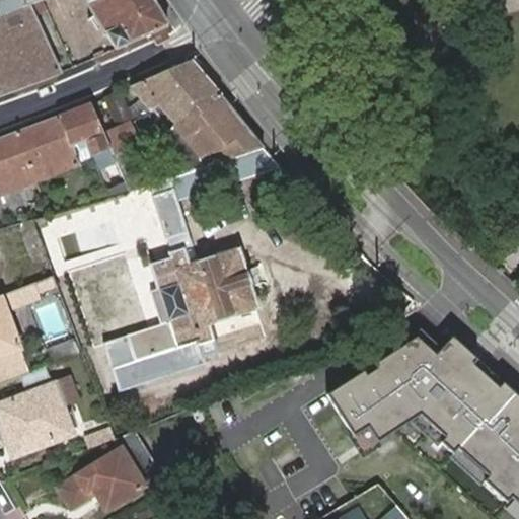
[(0,93),(61,71),(33,15),(49,8),(44,0),(41,0),(4,14),(0,15),(0,93)]
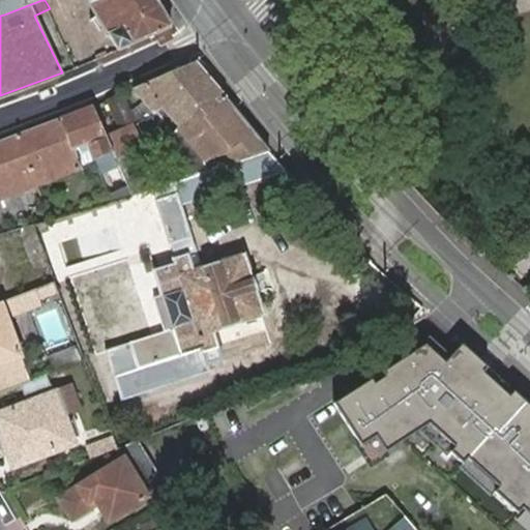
[(0,0),(0,4),(4,15),(41,0),(0,0)]
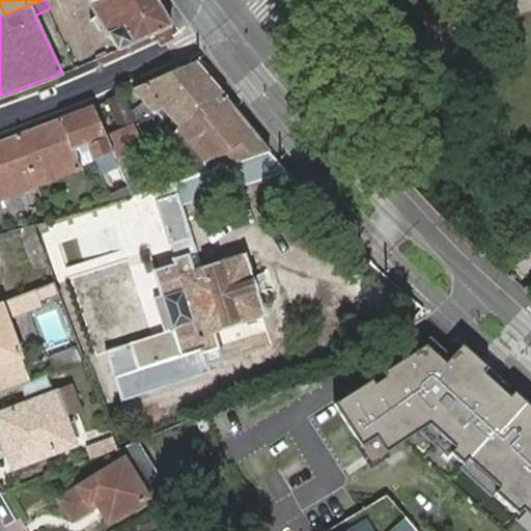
[(90,0),(119,49),(174,26),(159,0),(90,0)]
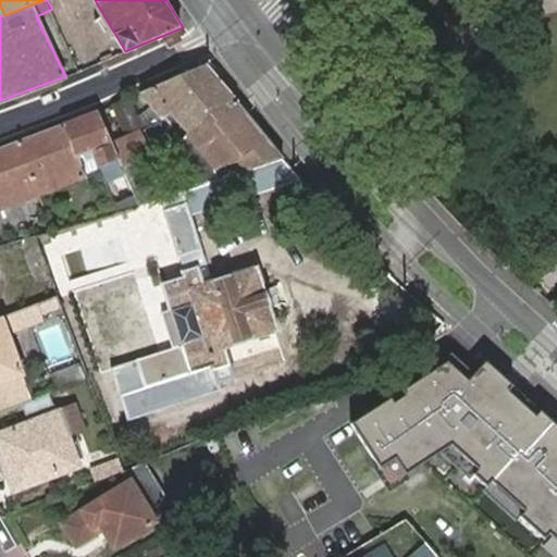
[(206,65),(112,106),(126,135),(145,126),(158,114),(163,120),(171,113),(189,133),(207,119),(213,124),(238,102),(206,65)]
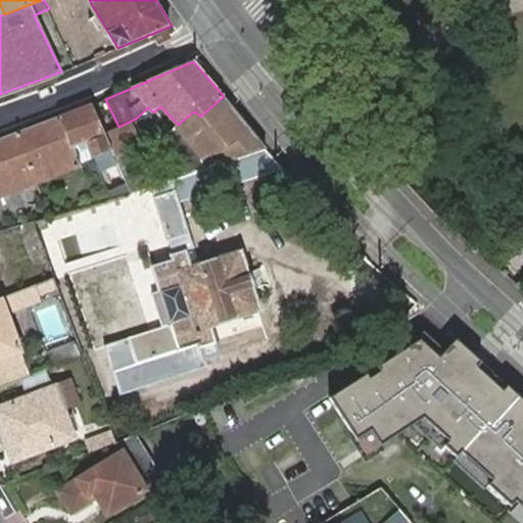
[(210,156),(214,167),(244,156),(268,148),(224,96),(200,116),(194,111),(178,125),(170,132),(176,137),(181,133),(188,140),(178,150),(192,165),(197,160),(210,156)]
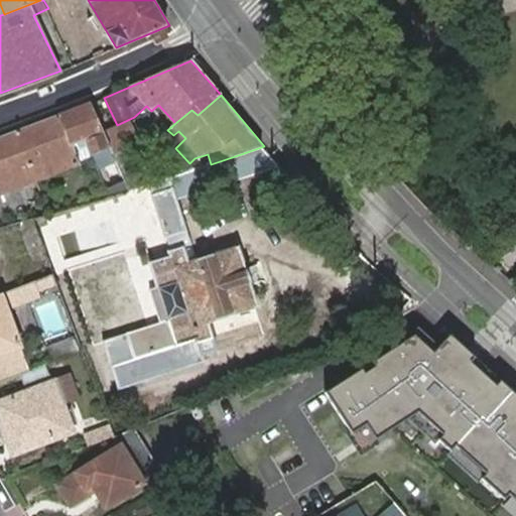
[(91,104),(58,116),(73,154),(87,149),(89,154),(109,146),(104,134),(91,104)]
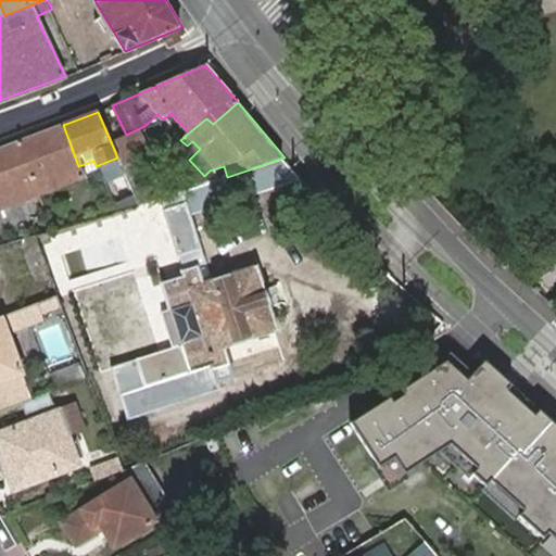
[(63,125),(21,141),(40,193),(84,177),(78,166),(63,125)]
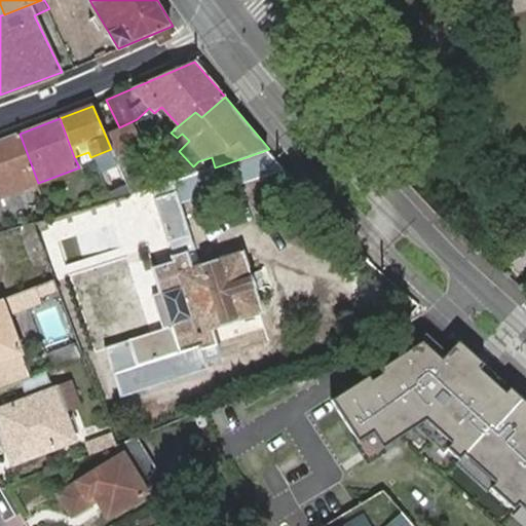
[(106,137),(111,149),(114,156),(138,146),(129,129),(106,137)]
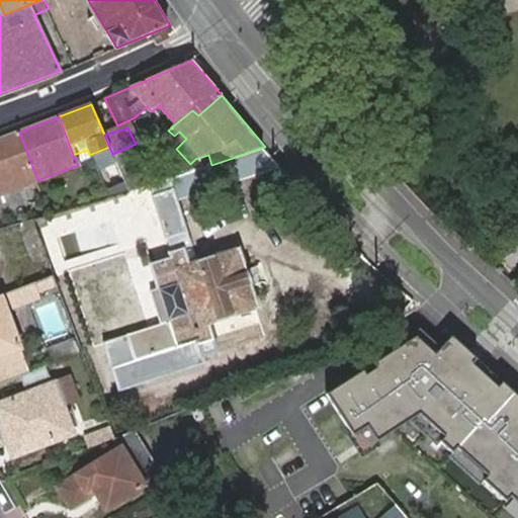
[(19,132),(0,138),(0,193),(37,180),(19,132)]
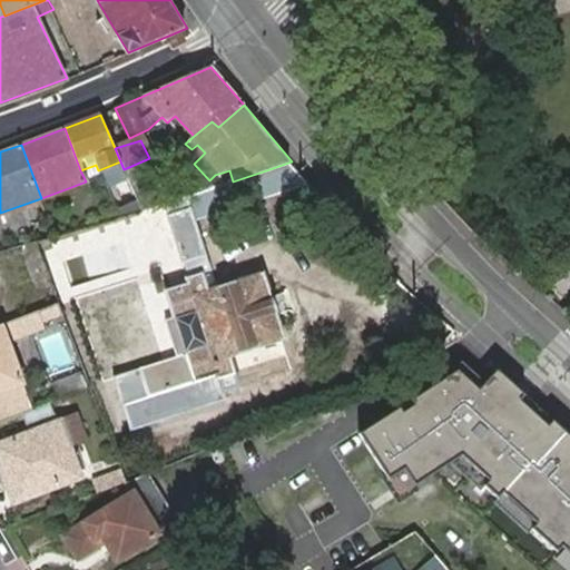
[(311,183),(292,161),(266,170),(293,197),(311,183)]
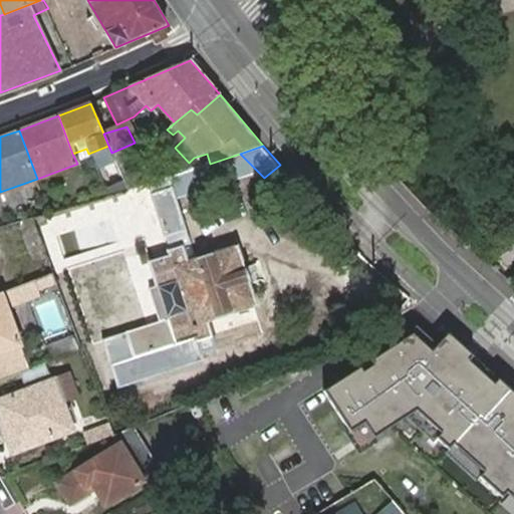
[(75,210),(41,218),(45,234),(79,226),(75,210)]
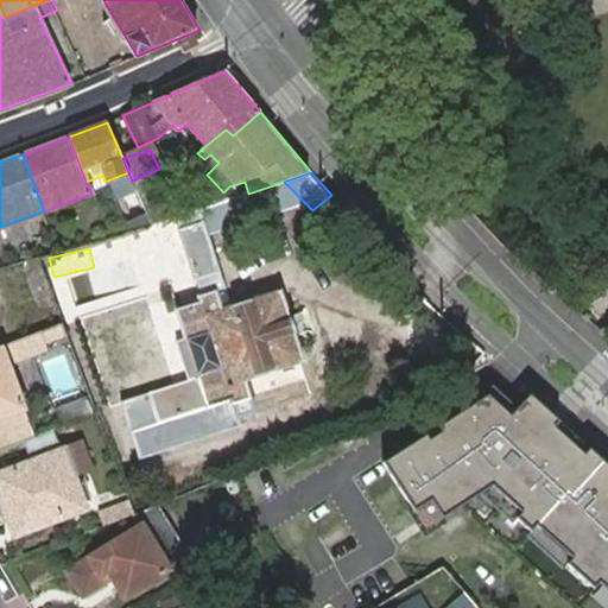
[(139,461),(242,428),(236,407),(253,401),(247,382),(306,363),(283,290),(222,309),(216,292),(201,297),(203,303),(176,311),(185,339),(176,341),(189,380),(120,401),(139,461)]
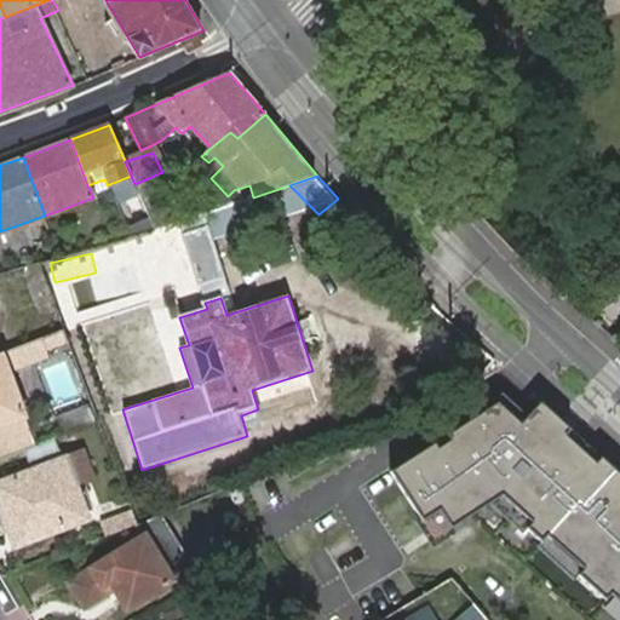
[(49,359),(41,339),(0,354),(0,458),(36,445),(10,372),(49,359)]
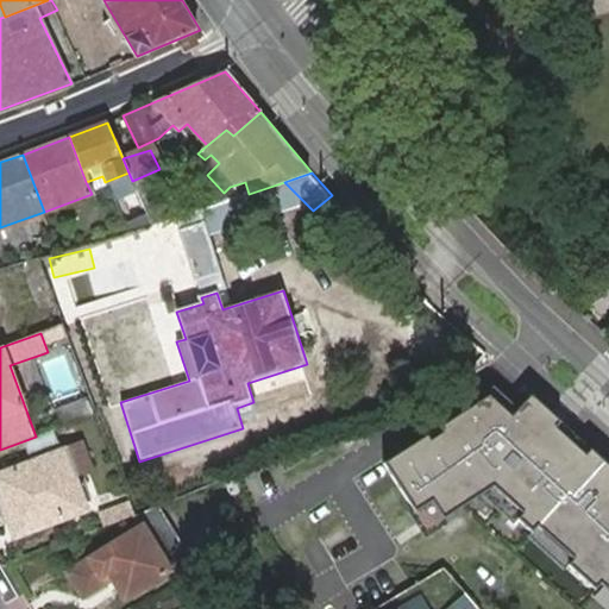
[(88,397),(57,408),(64,426),(94,415),(88,397)]
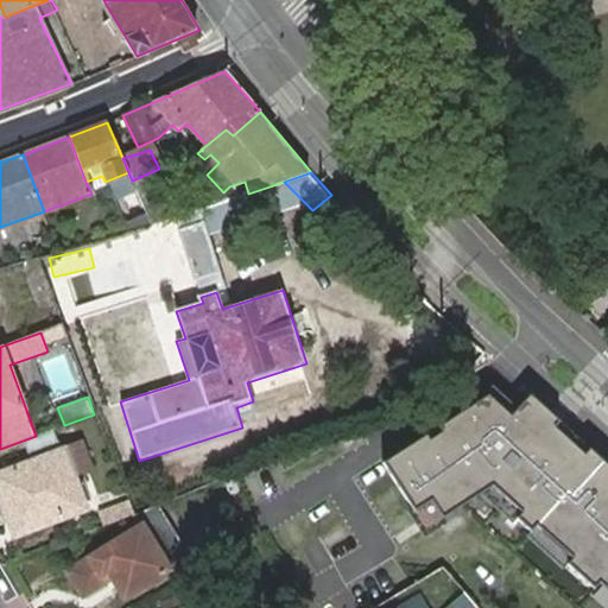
[(607,467),(527,397),(507,418),(485,397),(380,466),(422,531),(491,489),(607,601),(607,467)]
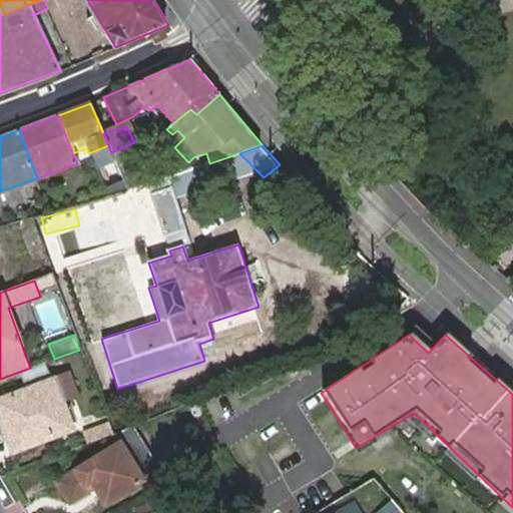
[(79,350),(54,359),(59,374),(89,363),(83,349),(79,350)]
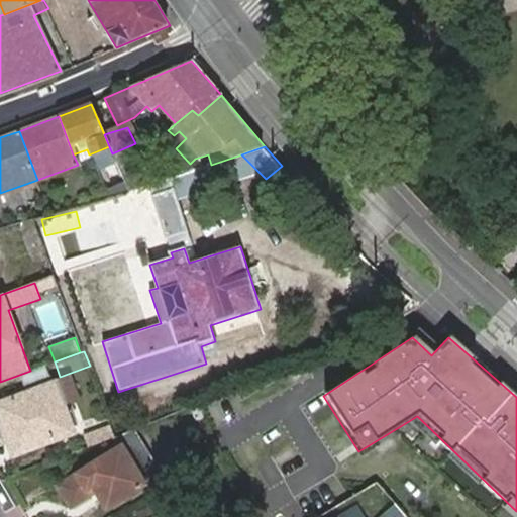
[(55,384),(0,403),(0,419),(2,424),(5,434),(13,454),(72,432),(55,384)]
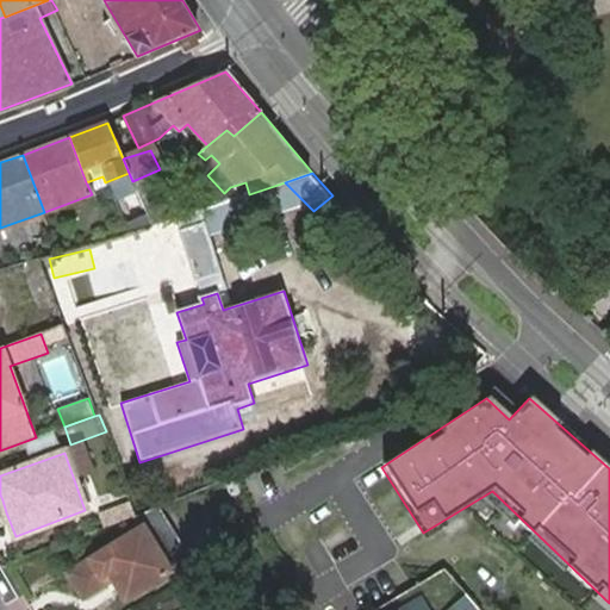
[(191,566),(156,508),(136,514),(145,530),(67,573),(81,599),(107,584),(105,579),(111,576),(114,582),(125,603),(191,566)]
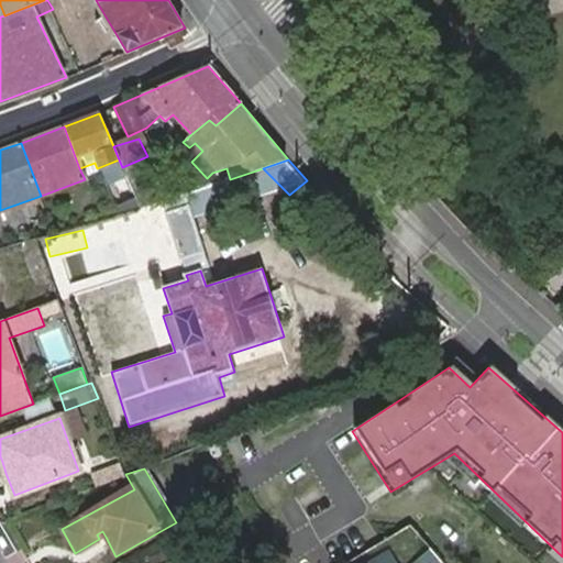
[(183,555),(179,545),(150,560),(150,562),(164,562),(173,560),(183,555)]
